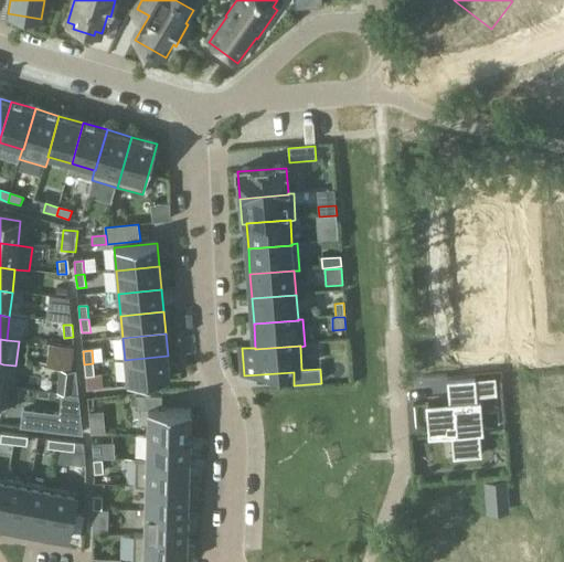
[(170,380),(168,356),(125,360),(128,384),(170,380)]
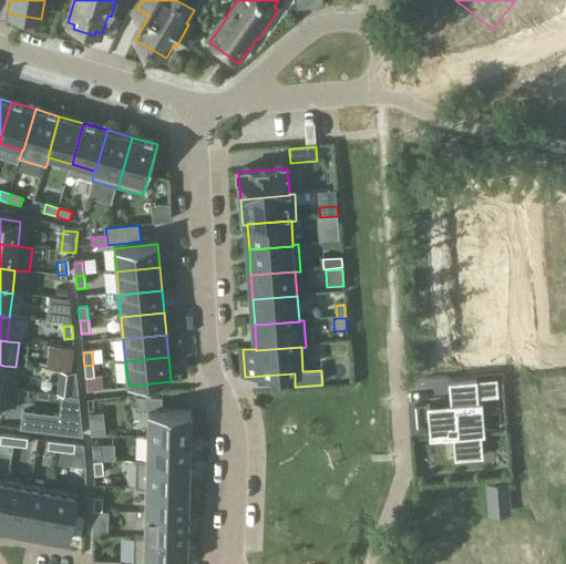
[(95,378),(93,365),(84,366),(86,379),(95,378)]
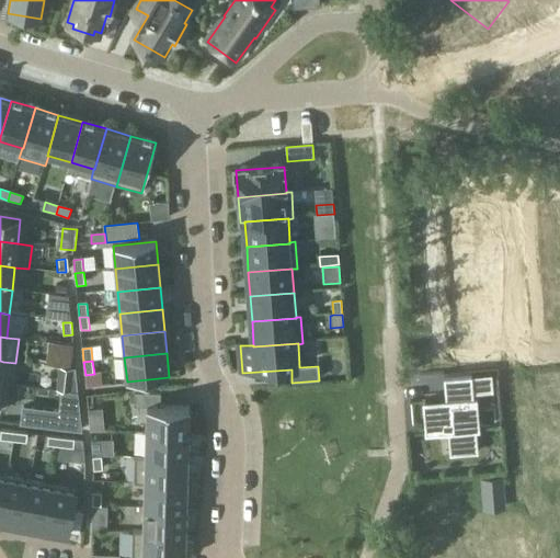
[(73,394),(76,369),(59,368),(56,391),(73,394)]
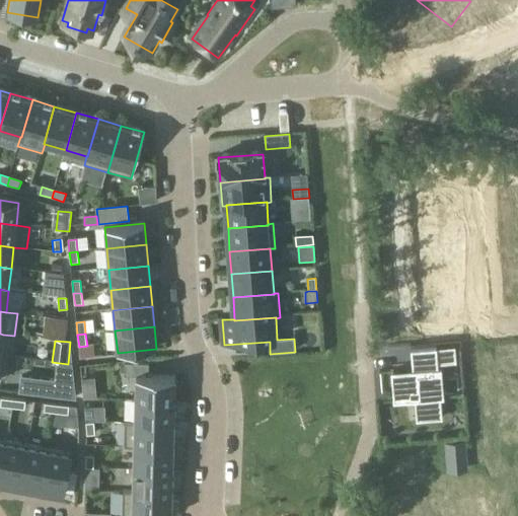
[(436,349),(411,351),(411,353),(417,352),(418,367),(456,364),(455,348),(437,350),(436,349)]
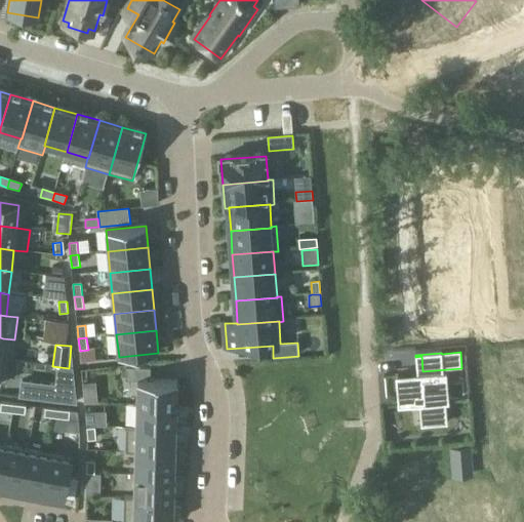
[(10,360),(1,359),(1,360),(0,360),(0,383),(7,385),(10,360)]
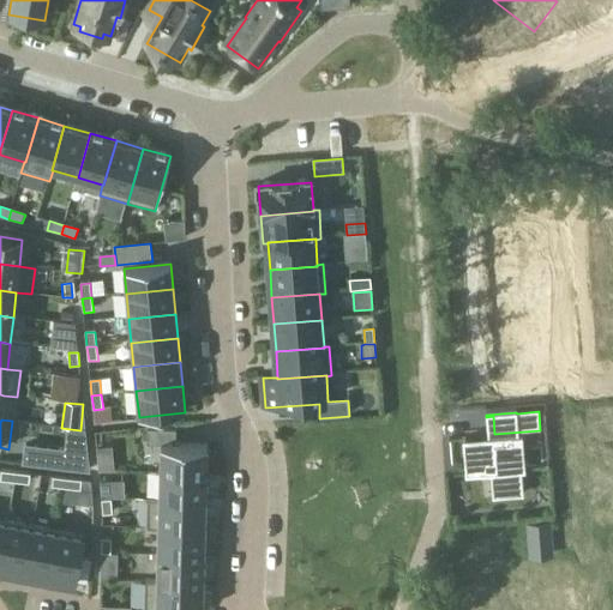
[(148,430),(148,445),(161,446),(160,473),(206,475),(208,447),(176,446),(176,432),(148,430)]
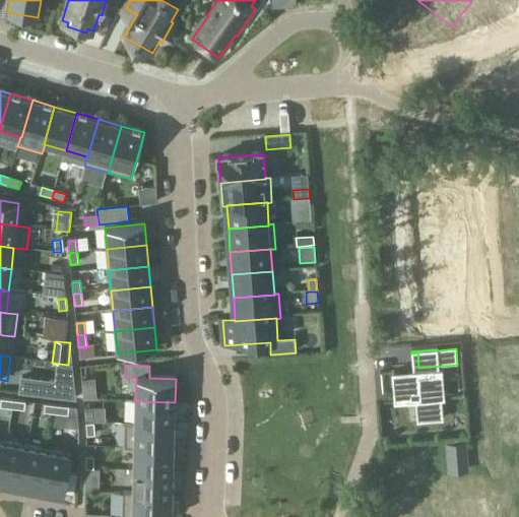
[(442,370),(392,374),(394,404),(445,400),(442,370)]
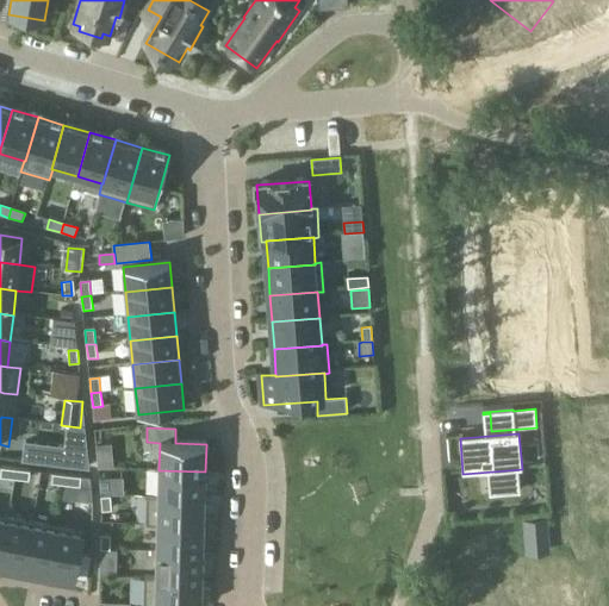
[(89,470),(87,450),(25,443),(23,462),(89,470)]
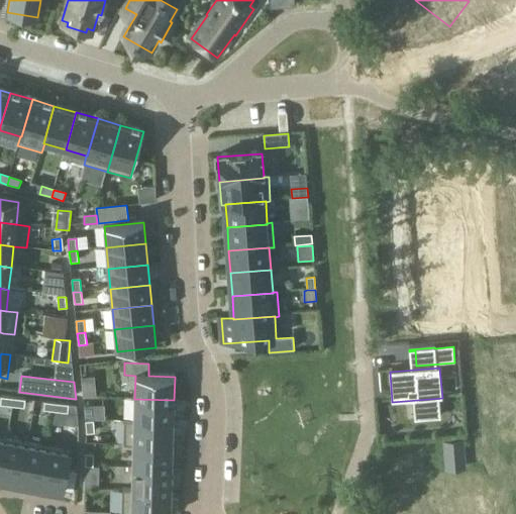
[(12,407),(13,399),(2,398),(1,406),(12,407)]
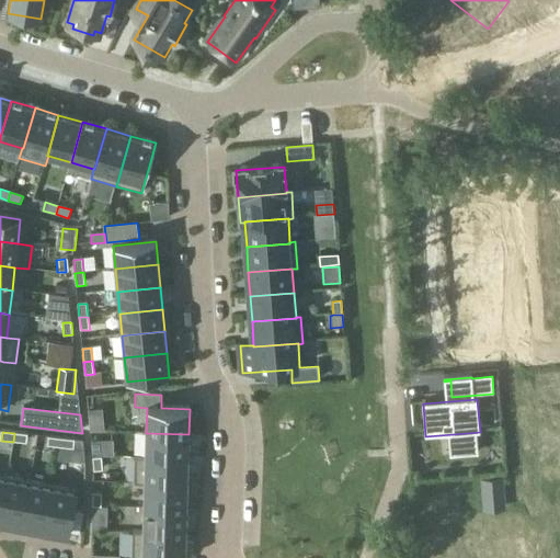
[(26,444),(27,435),(14,433),(13,442),(26,444)]
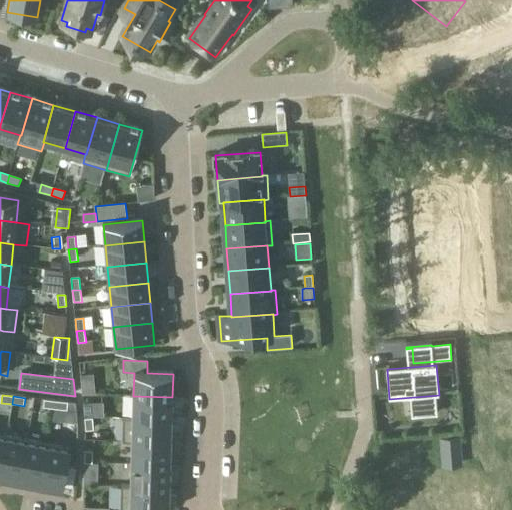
[(133,418),(133,419),(172,420),(172,397),(133,396),(133,418)]
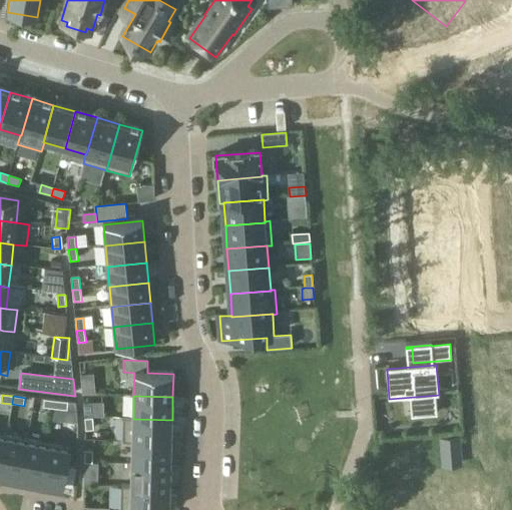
[(55,409),(56,401),(44,400),(44,408),(55,409)]
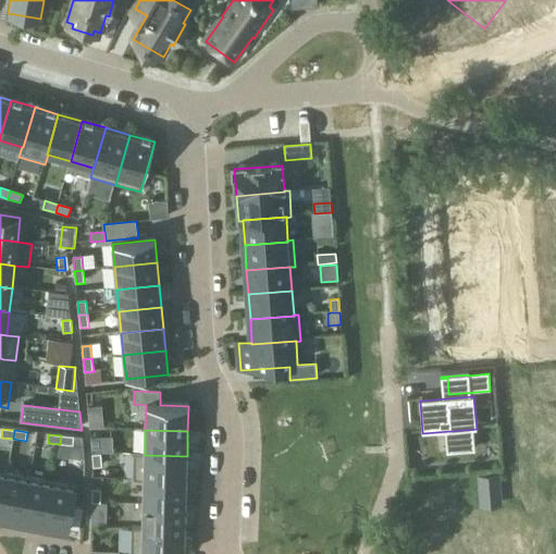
[(73,446),(74,438),(61,435),(60,444),(73,446)]
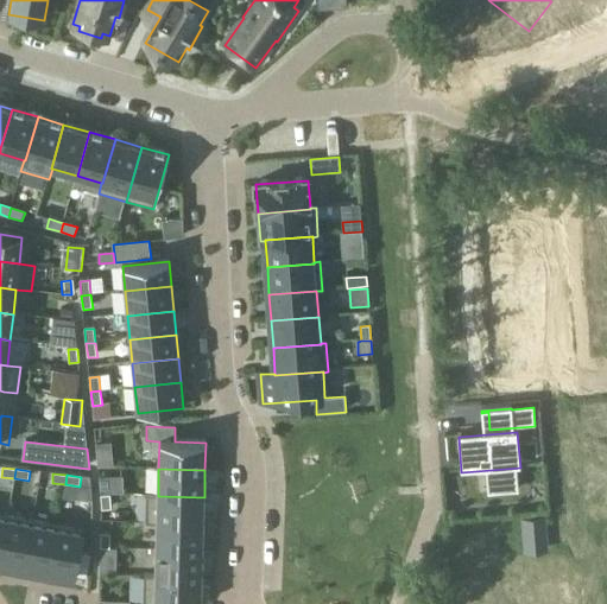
[(100,478),(101,495),(122,495),(122,478),(100,478)]
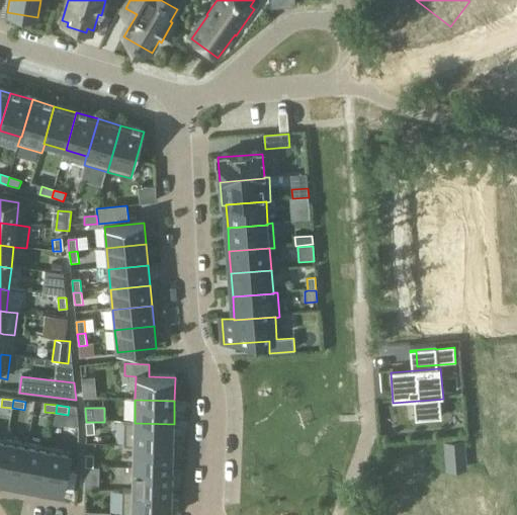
[(124,422),(124,447),(134,447),(134,446),(173,447),(174,424),(135,423),(135,422),(124,422)]
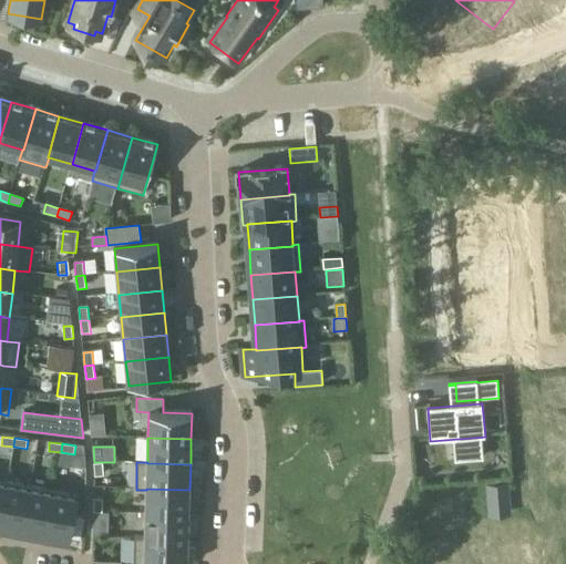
[(103,463),(94,463),(95,477),(104,477),(103,463)]
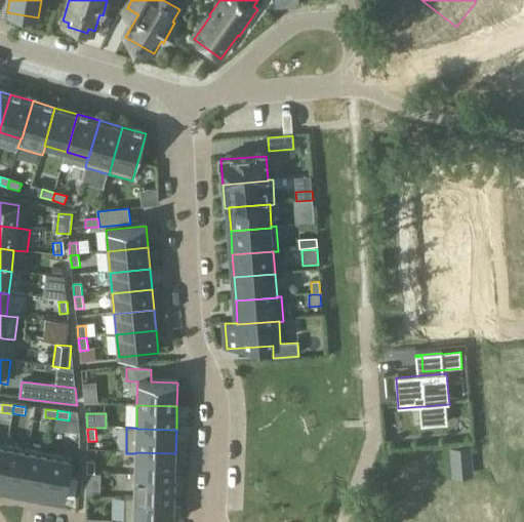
[(0,486),(21,490),(28,451),(6,447),(0,477),(0,486)]
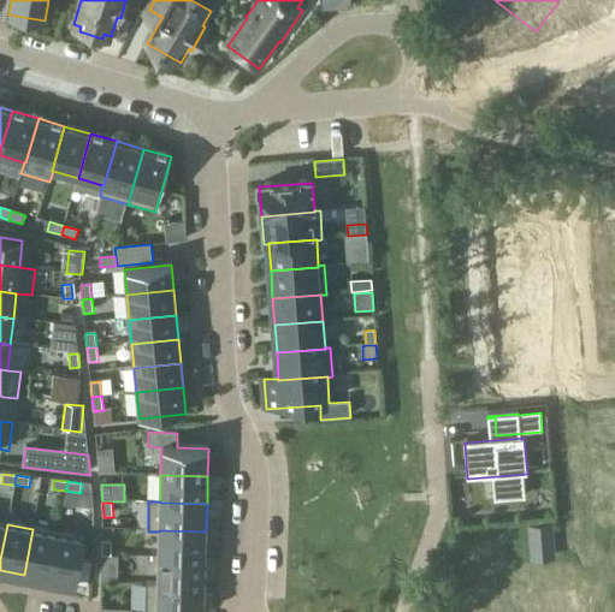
[(554,558),(551,527),(530,528),(531,540),(532,560),(554,558)]
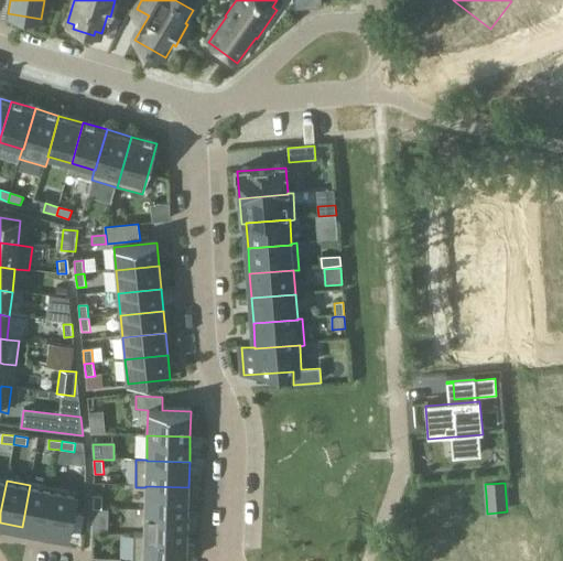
[(45,531),(53,489),(30,485),(22,527),(45,531)]
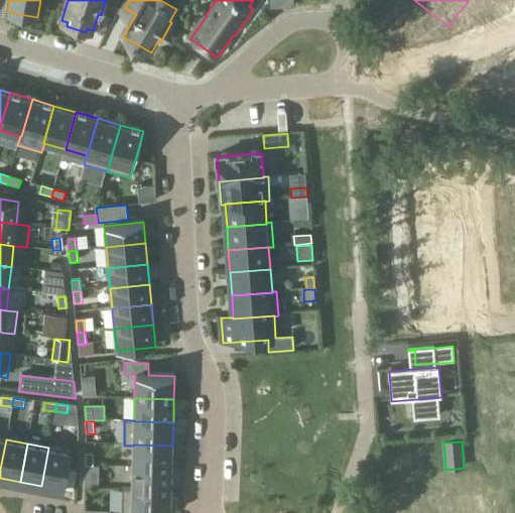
[(429,473),(397,476),(399,508),(448,505),(446,472),(445,472),(445,470),(444,453),(443,443),(427,444),(429,473)]
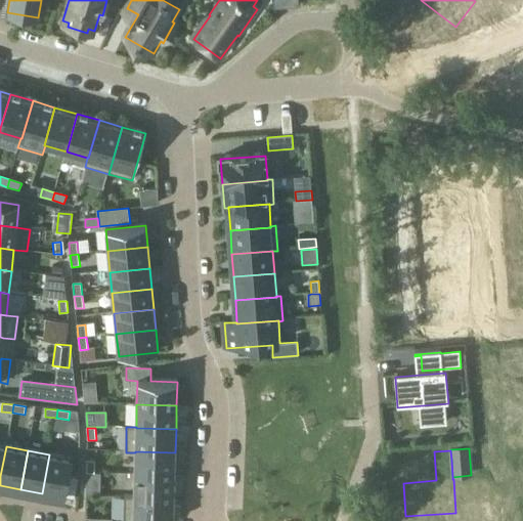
[(135,452),(135,475),(174,476),(175,452),(135,451),(135,452)]
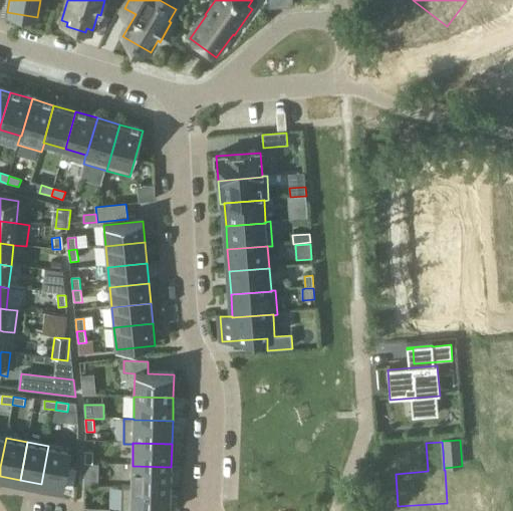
[(72,490),(76,471),(67,469),(70,451),(48,446),(41,484),(63,489),(72,490)]
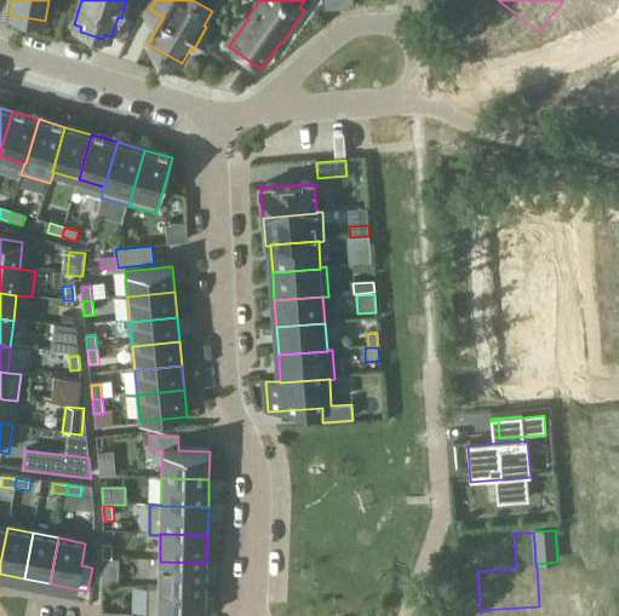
[(119,579),(119,560),(112,560),(103,560),(102,579),(119,579)]
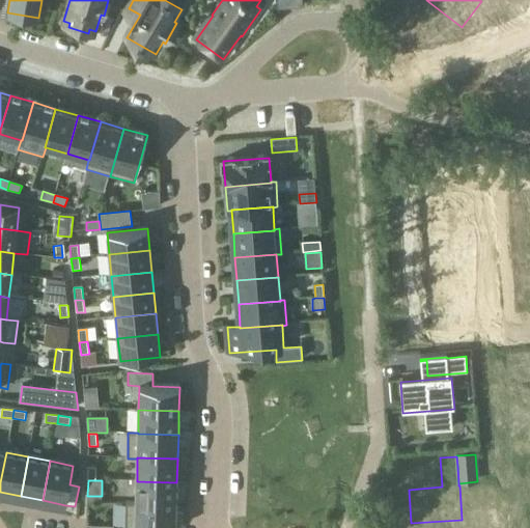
[(136,504),(136,505),(176,506),(176,482),(137,481),(136,504)]
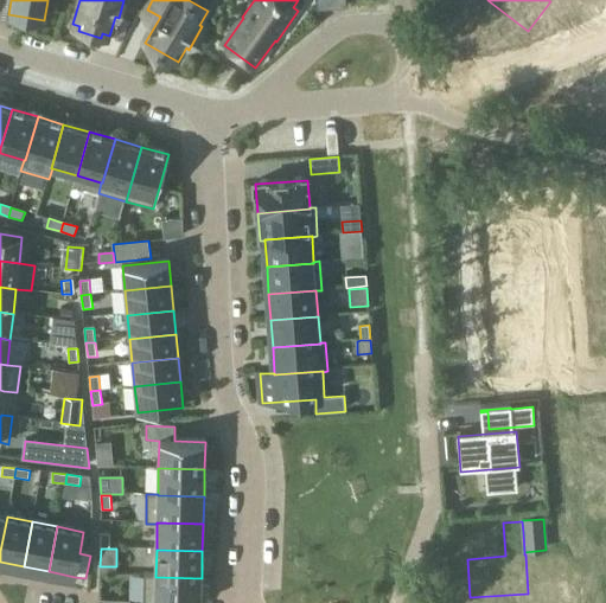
[(201,602),(202,578),(155,577),(155,576),(144,575),(144,602),(201,602)]
